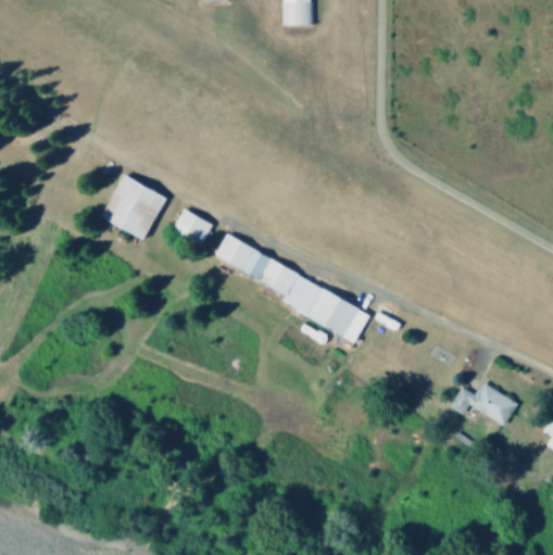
[(310,0),(281,0),(283,26),(310,26),(310,0)]
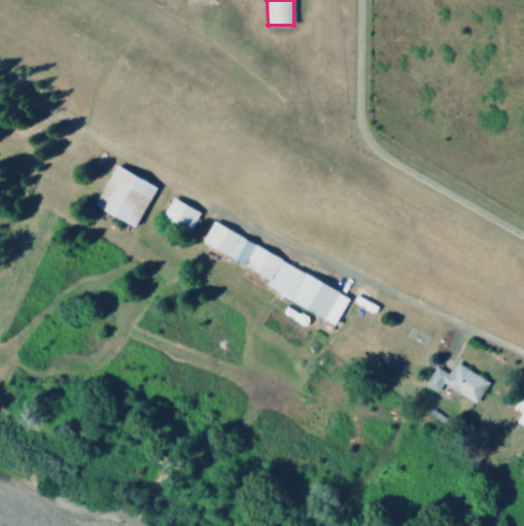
[(156,185),(114,166),(95,208),(137,228),(156,185)]
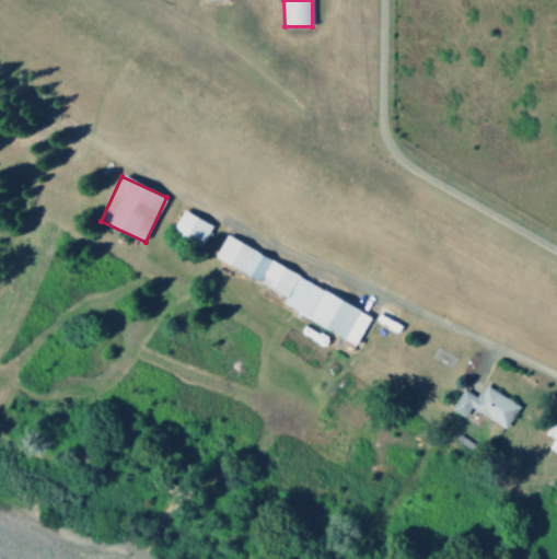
[(213,225),(183,211),(173,233),(202,247),(213,225)]
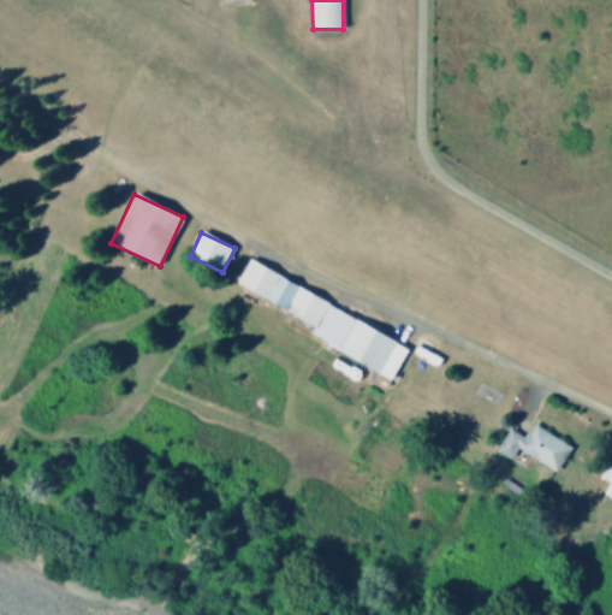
[(236,287),(316,324),(310,338),(380,371),(375,380),(390,388),(410,342),(247,265),(236,287)]
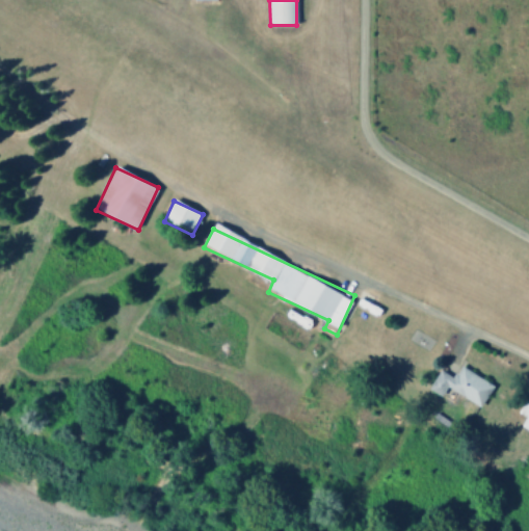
[(457,394),(482,408),(495,386),(461,367),(455,378),(441,371),(430,390),(453,402),(457,394)]
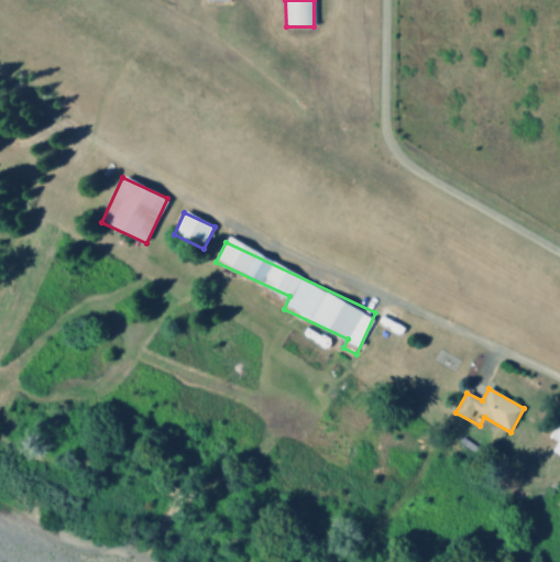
[(550,439),(557,442),(552,453),(559,456),(559,428),(556,427),(550,439)]
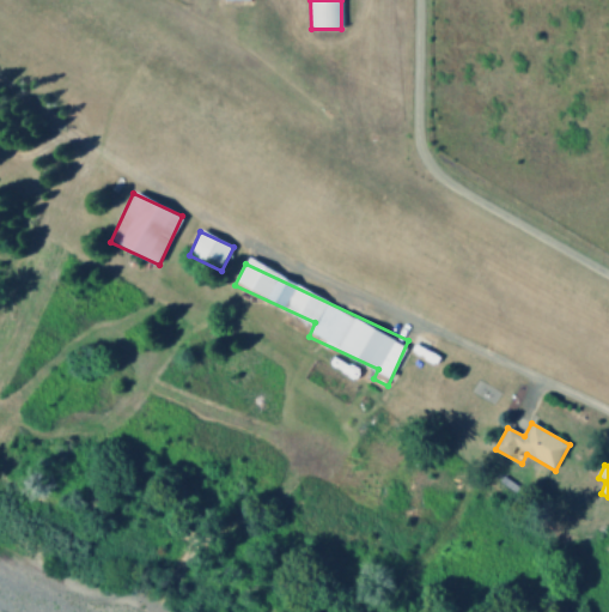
All buildings are outlined.
